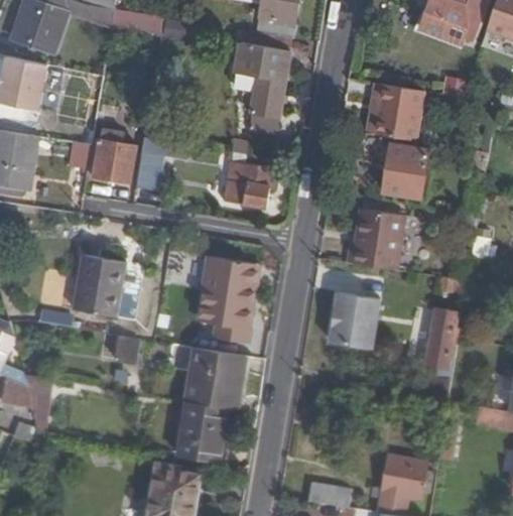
[(83,4),(73,0),(21,0),(7,38),(48,52),(60,20),(63,17),(111,25),(113,9),(83,4)]
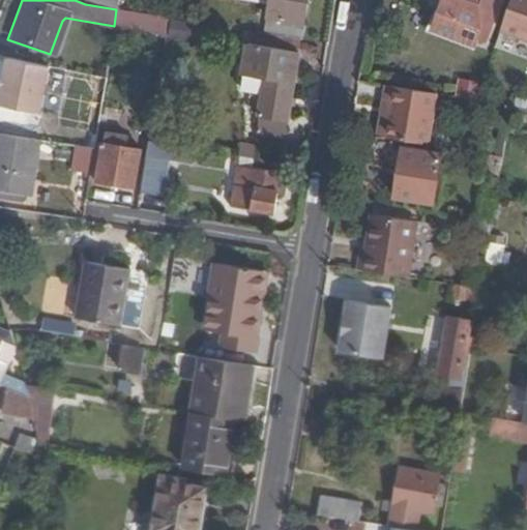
[(116,9),(117,0),(86,0),(85,4),(116,9)]
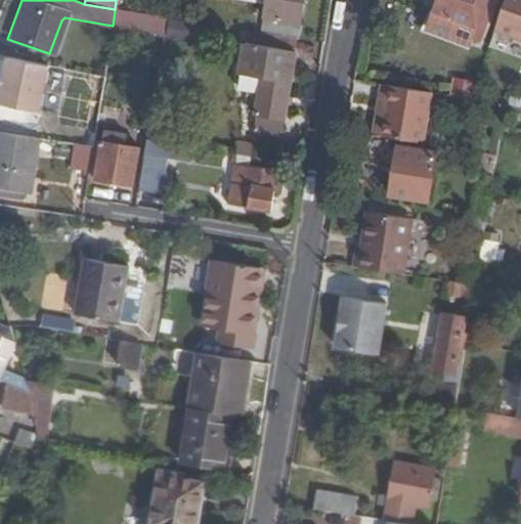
[(264,0),(259,33),(269,35),(296,39),(302,0),(264,0)]
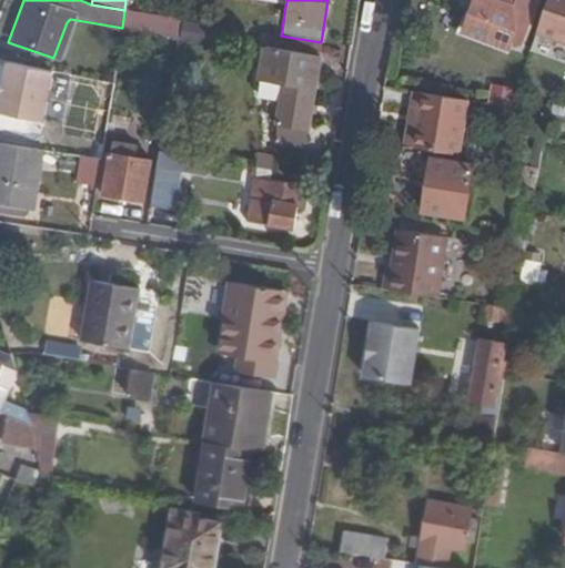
[(526,0),(474,0),(471,9),(463,30),(508,48),(526,0)]
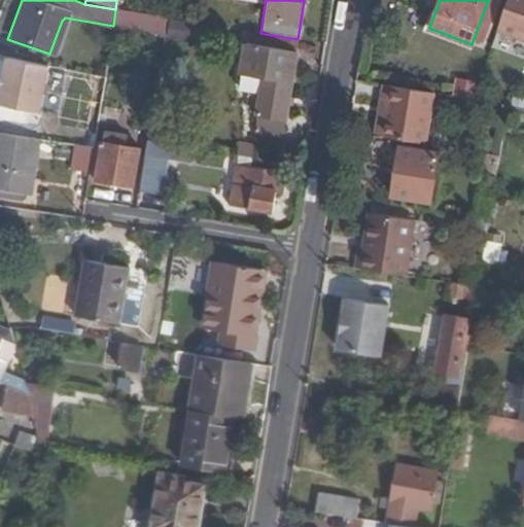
[(523,0),(507,0),(496,31),(523,40),(523,0)]
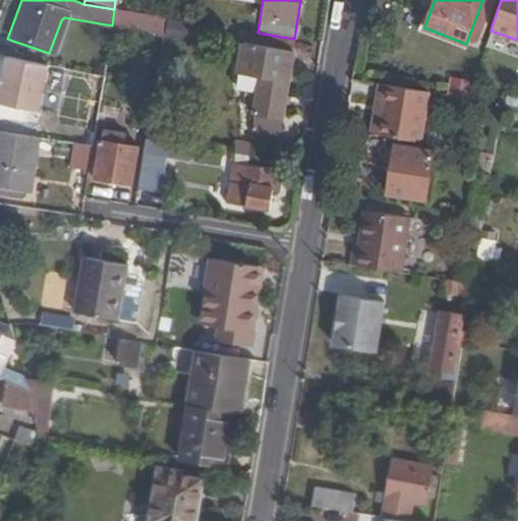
[(466,44),(424,27),(423,31),(465,47),(466,44)]
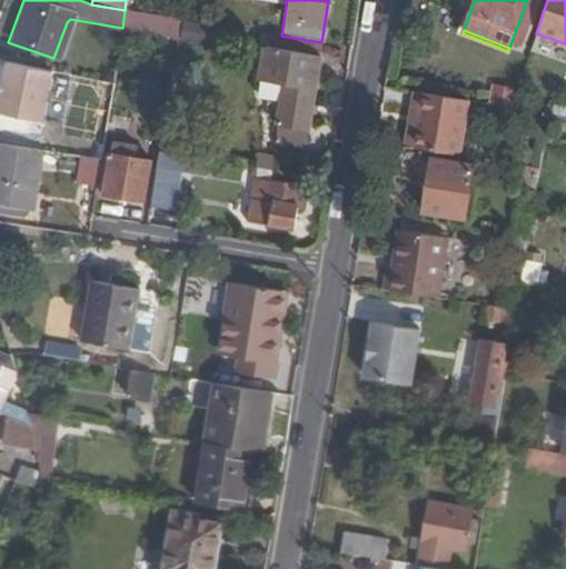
[(308,127),(323,42),(321,42),(293,38),(278,121),(308,127)]
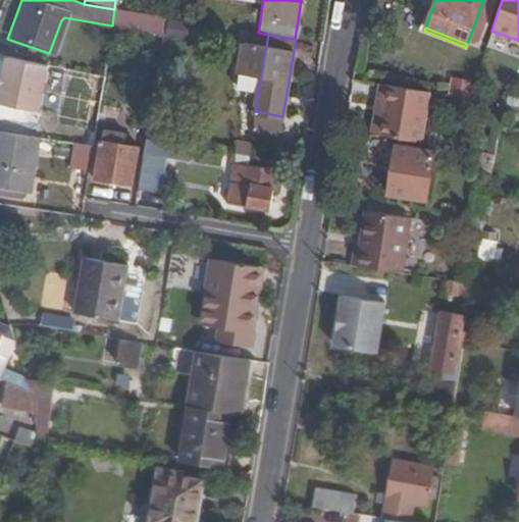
[(48,66),(4,57),(0,80),(0,101),(39,111),(48,66)]
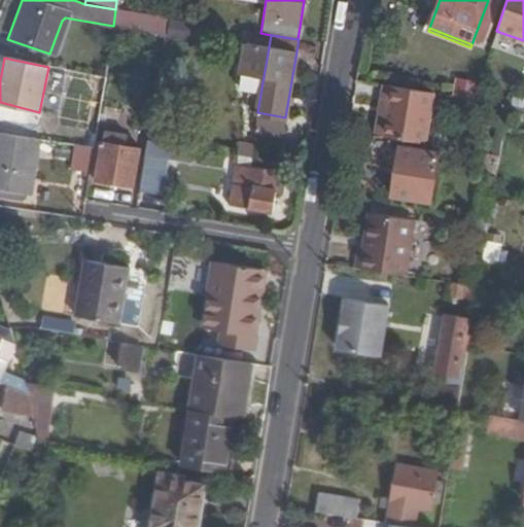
[(434,92),(384,83),(381,100),(388,101),(382,136),(426,143),(434,92)]
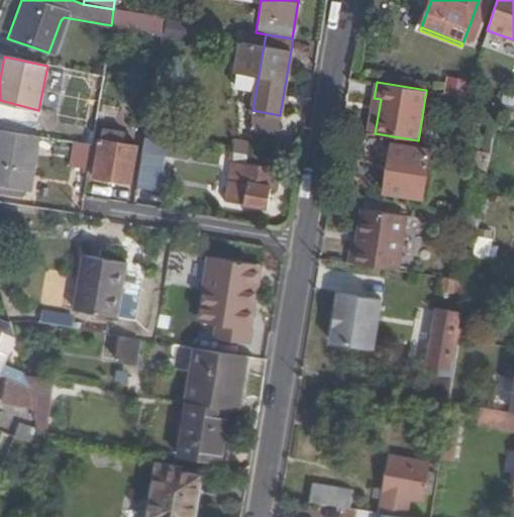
[(381,99),(374,98),(368,132),(375,133),(381,99)]
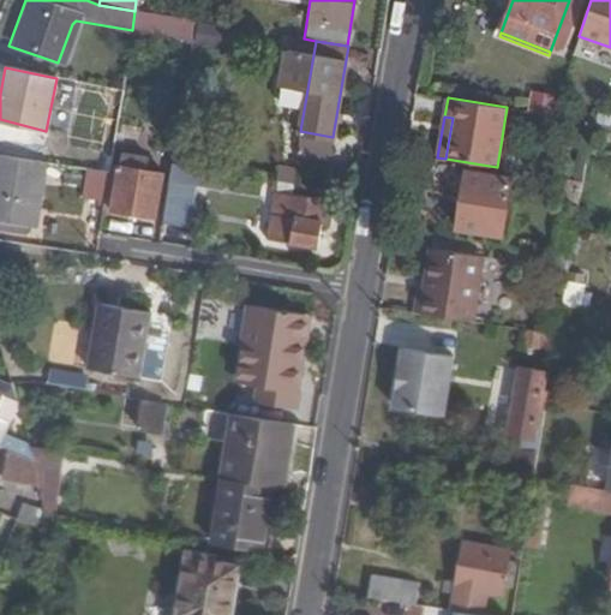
[(41,162),(0,155),(0,225),(30,231),(41,162)]
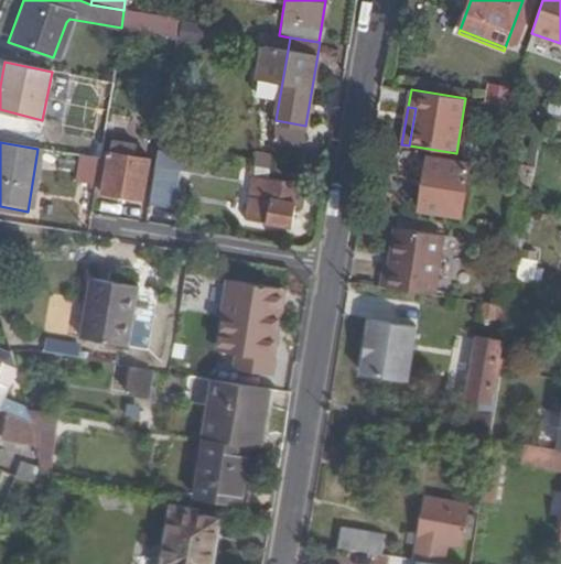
[(401,144),(397,143),(391,173),(425,179),(420,208),(465,216),(471,182),(466,181),(470,162),(455,161),(456,153),(409,145),(401,144)]
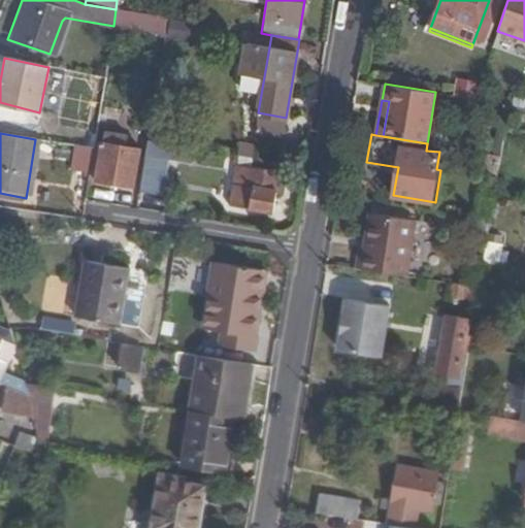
[(144,152),(165,156),(188,160),(191,144),(148,136),(144,152)]
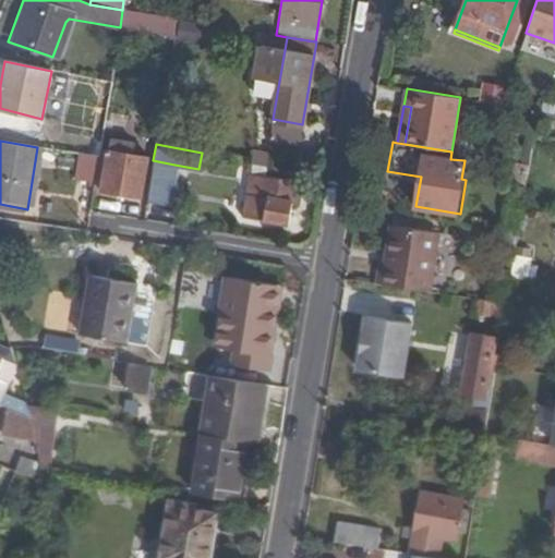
[(99,149),(97,169),(104,171),(100,189),(141,195),(147,157),(99,149)]
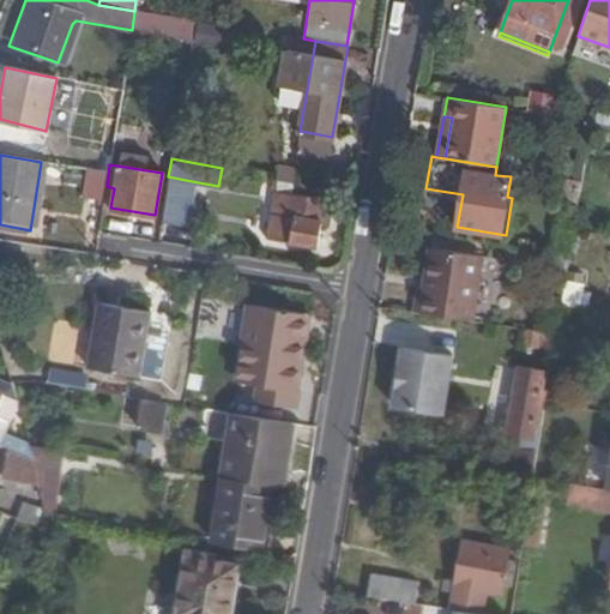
[(168,176),(161,222),(183,226),(192,181),(168,176)]
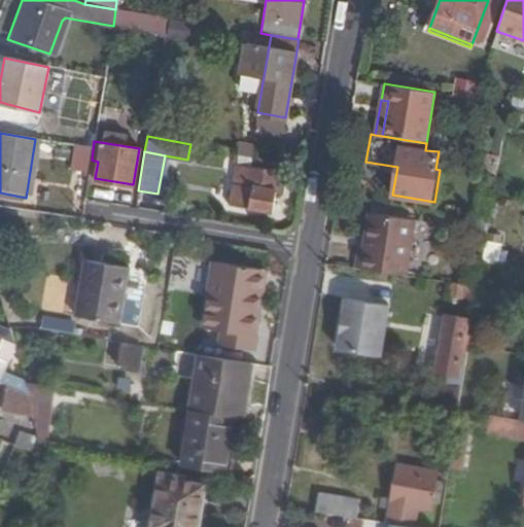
[(500,155),(488,153),(485,173),(497,175),(500,155)]
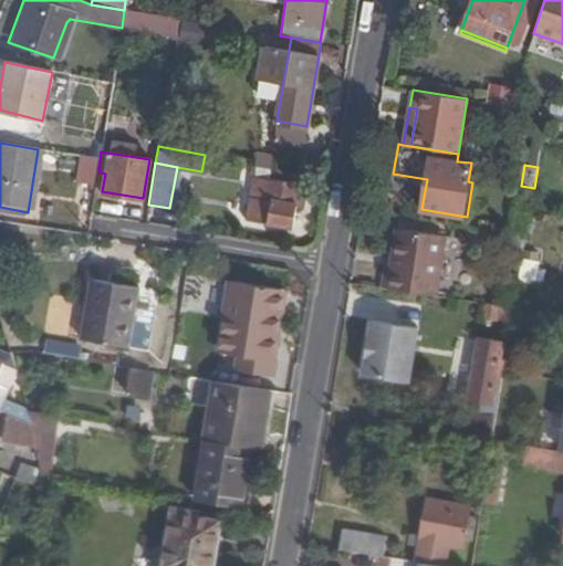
[(295,184),(254,177),(246,217),(289,224),(295,184)]
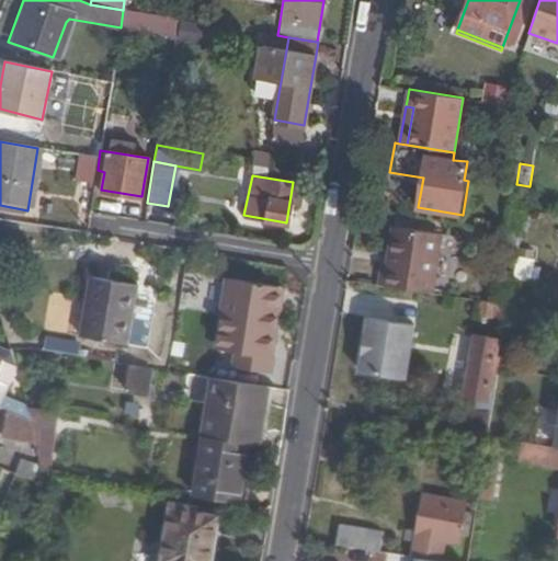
[(394,228),(388,264),(394,264),(399,229),(394,228)]
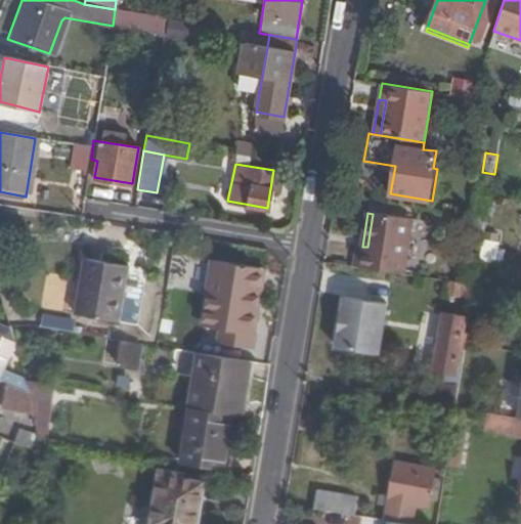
[(357,246),(353,267),(402,274),(411,220),(373,214),(367,247),(362,247),(357,246)]
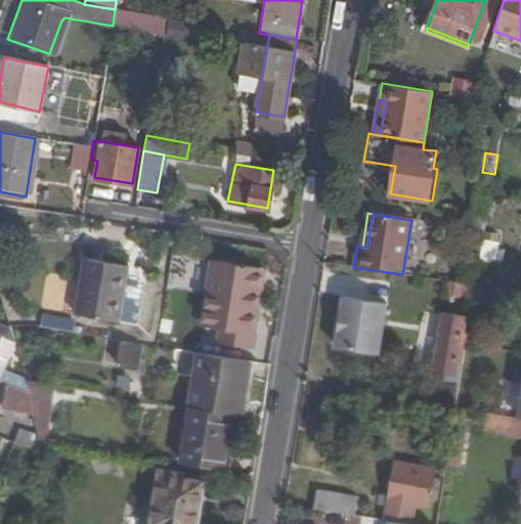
[(498,243),(483,241),(480,264),(494,266),(498,243)]
